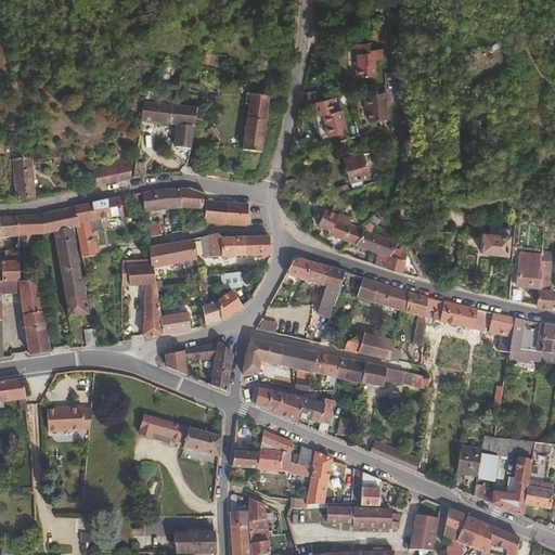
[(400,12),(400,24),(417,22),(416,11),(400,12)]
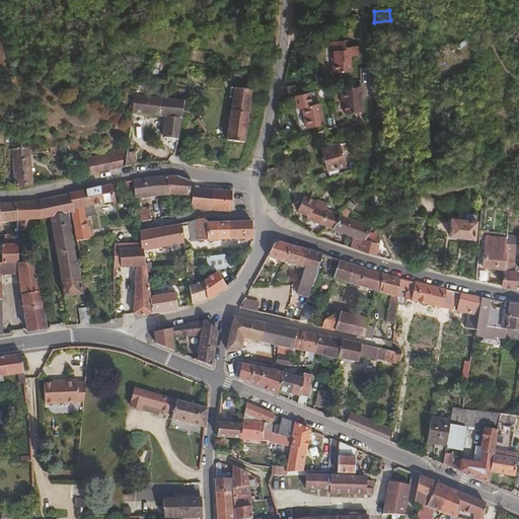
[(340,44),(343,44),(343,36),(328,38),(329,47),(340,47),(340,44)]
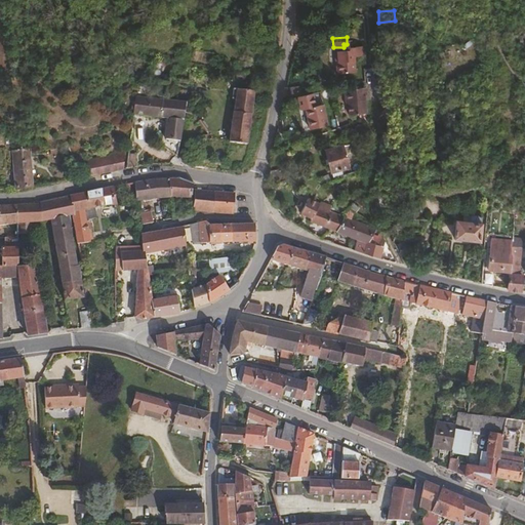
[(351,53),(359,53),(359,43),(347,44),(344,44),(344,47),(333,47),(333,57),(331,57),(332,70),(352,69),(351,53)]
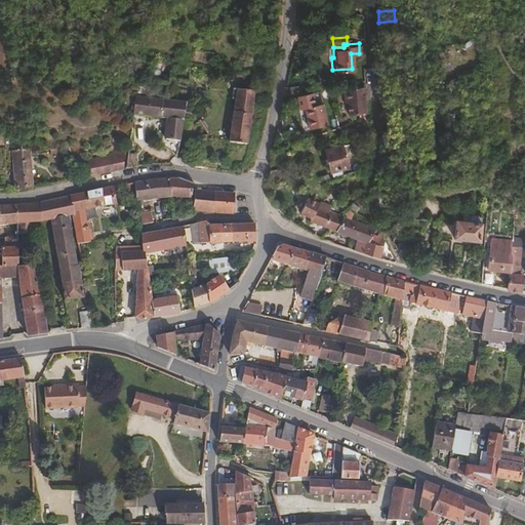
[(381,65),(374,66),(369,67),(372,77),(386,75),(381,65)]
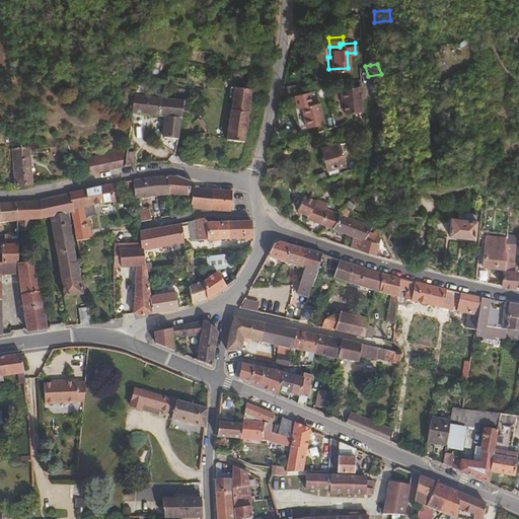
[(386,88),(381,74),(368,76),(370,87),(371,93),(386,88)]
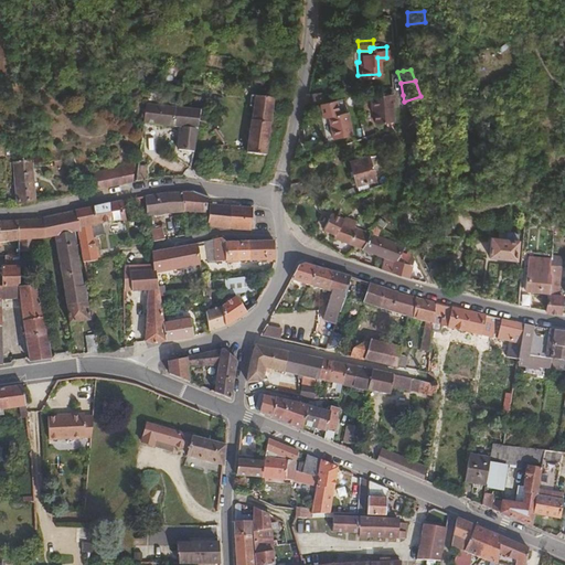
[(371,107),(372,121),(382,120),(382,116),(391,116),(390,99),(385,100),(384,92),(366,93),(366,107),(371,107)]
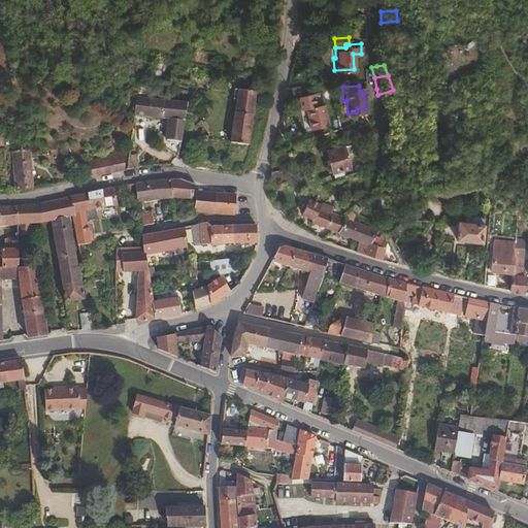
[(235,98),(228,140),(245,143),(254,90),(232,87),(230,97),(235,98)]
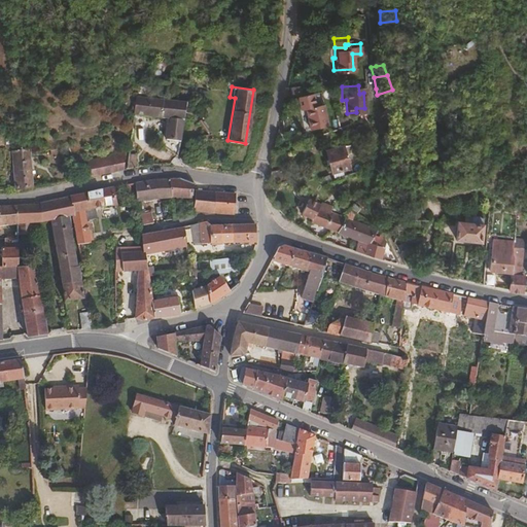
[(392,90),(377,95),(384,106),(397,98),(392,90)]
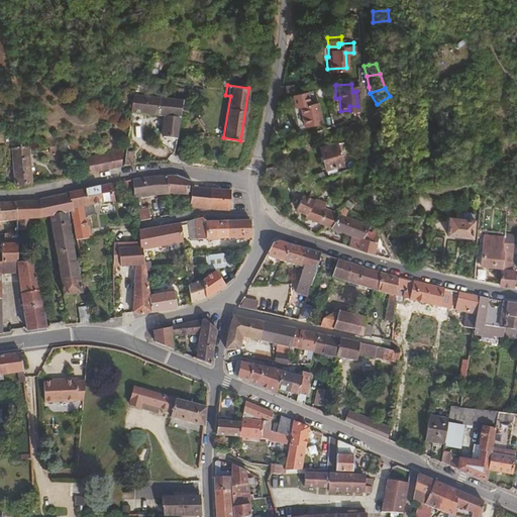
[(308,101),(305,89),(290,92),(293,105),(298,103),(308,101)]
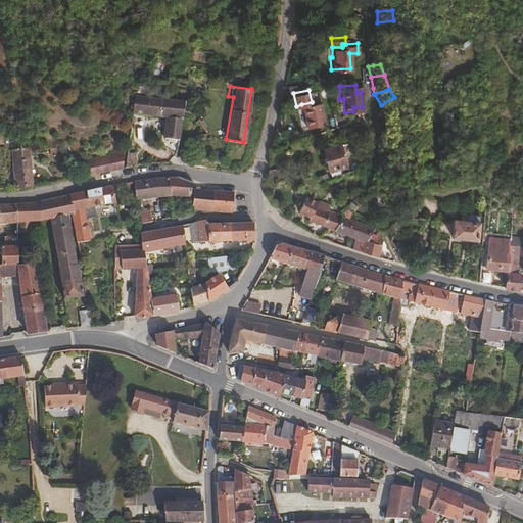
[(131,93),(130,111),(164,116),(163,136),(160,144),(175,154),(182,110),(183,101),(157,97),(131,93)]
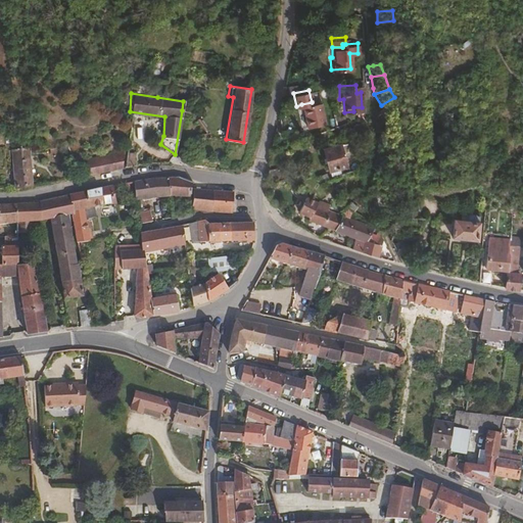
[(396,102),(394,97),(381,105),(378,108),(385,117),(392,112),(390,107),(396,102)]
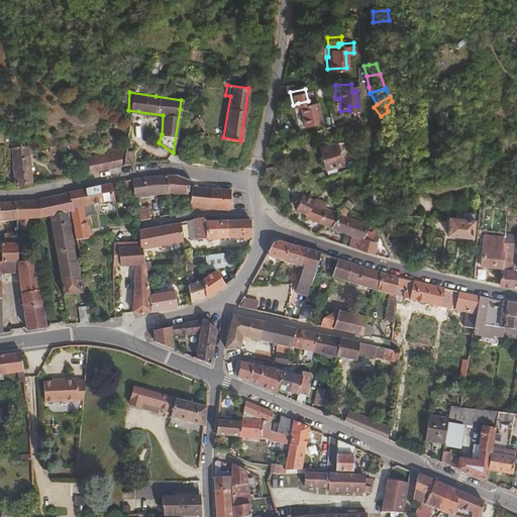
[(308,101),(298,103),(303,124),(320,120),(315,99),(308,101)]
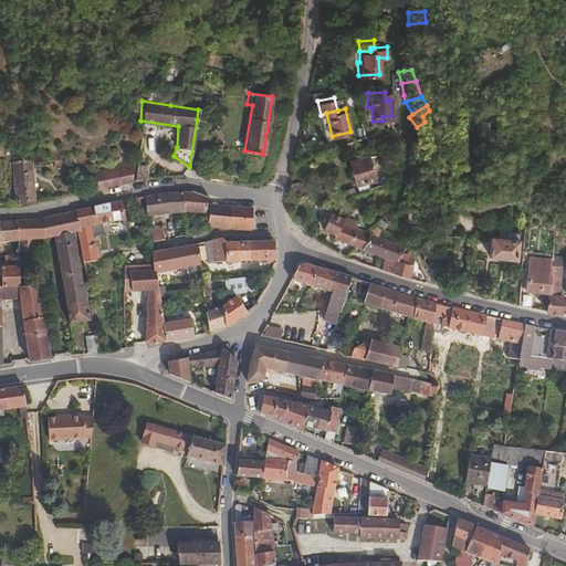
[(354,182),(371,178),(366,155),(347,159),(354,182)]
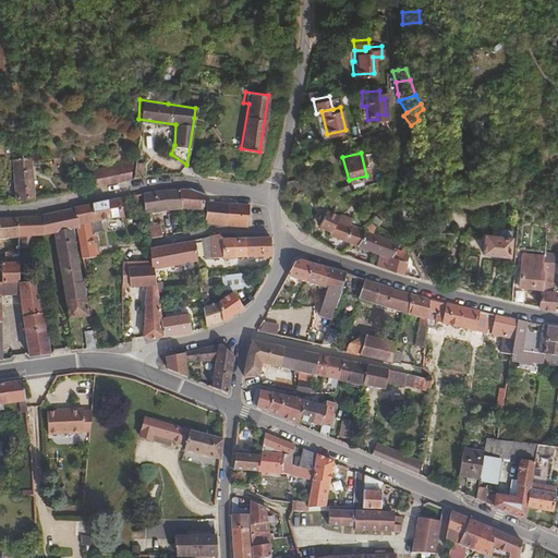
[(9,160),(15,199),(32,197),(26,159),(9,160)]
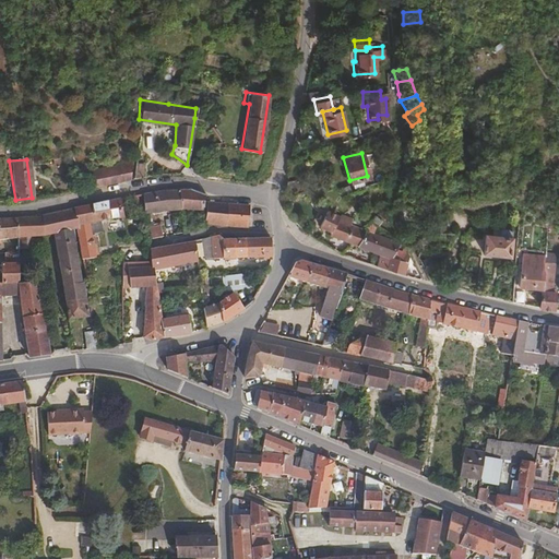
[(146,161),(133,161),(132,177),(144,175),(146,161)]
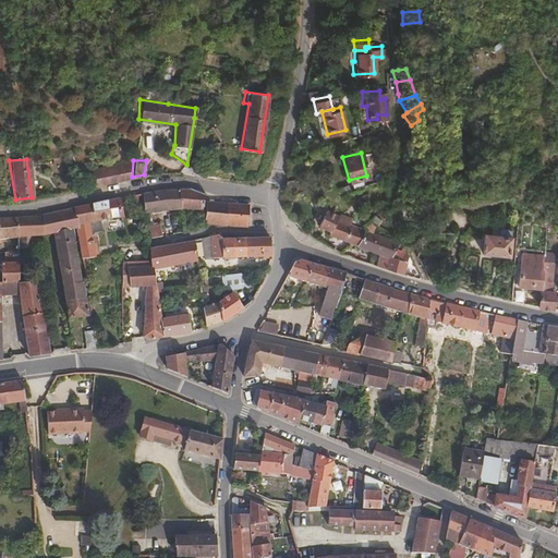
[(89,169),(94,185),(120,179),(129,178),(131,161),(89,169)]
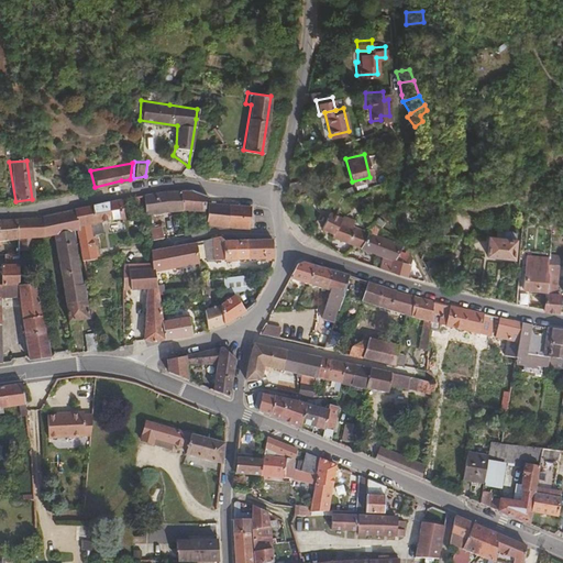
[(285,180),(283,192),(300,187),(298,177),(285,180)]
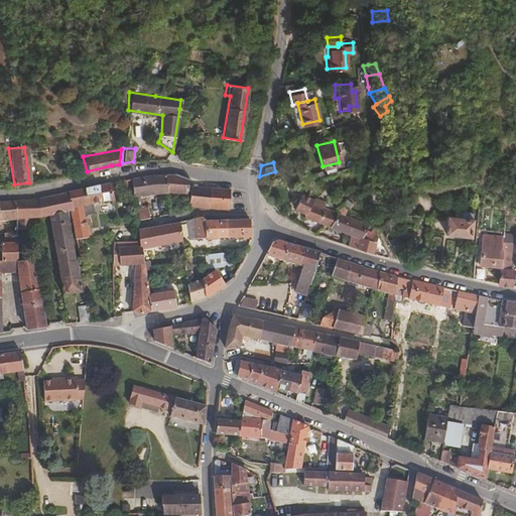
[(319,169),(308,173),(313,177),(321,174),(319,169)]
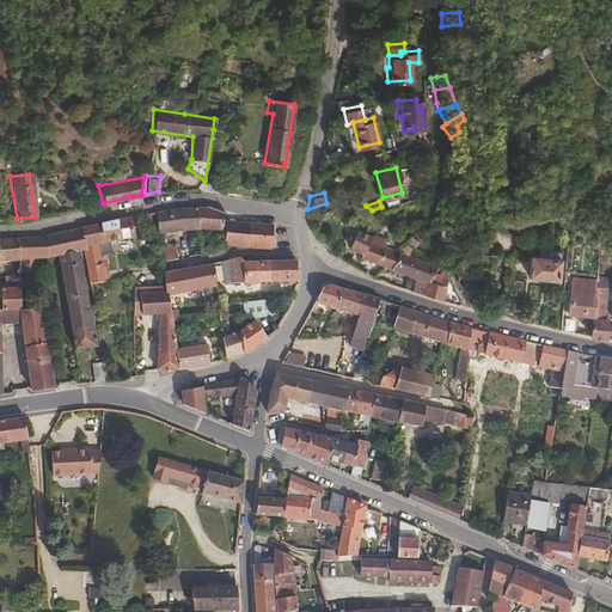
[(157,210),(157,231),(181,227),(195,228),(194,207),(157,210)]
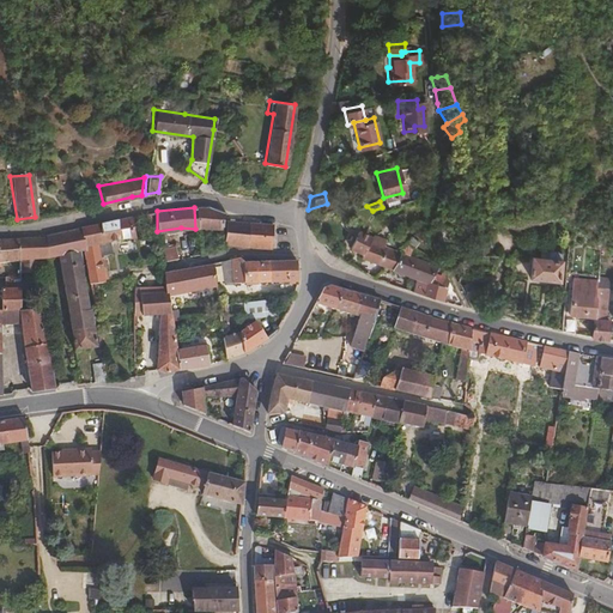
[(194,207),(195,229),(208,229),(222,234),(223,219),(223,213),(206,207),(194,207)]
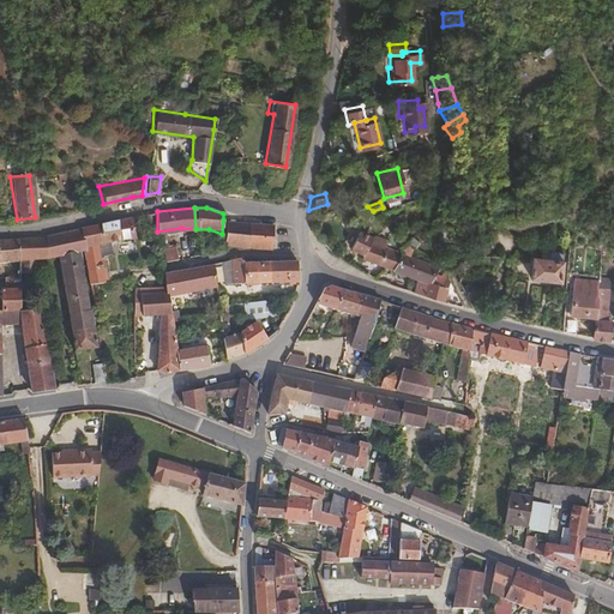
[(102,283),(96,244),(132,236),(128,217),(80,228),(83,250),(89,286),(102,283)]
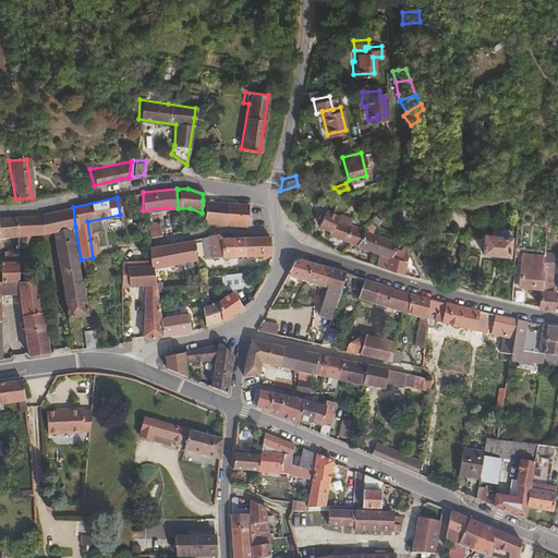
[(226,202),(204,199),(203,222),(225,225),(226,202)]
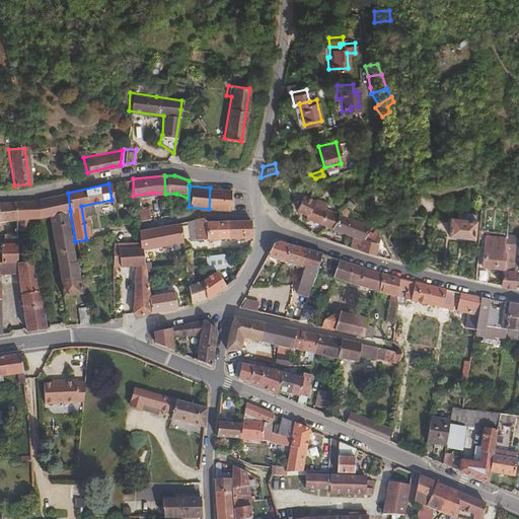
[(210,188),(209,209),(228,210),(230,189),(210,188)]
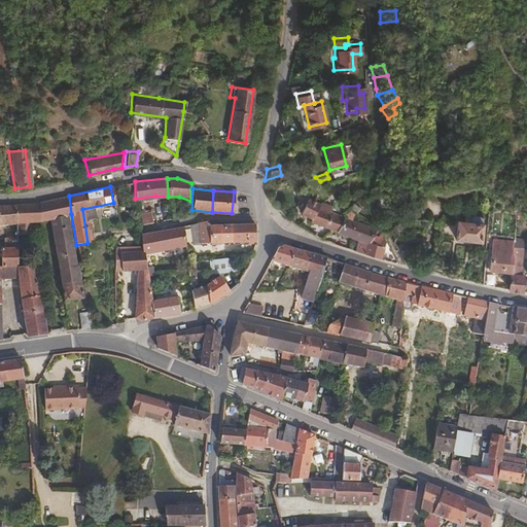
[(15,205),(15,223),(15,234),(30,233),(29,221),(49,219),(61,283),(78,280),(76,266),(74,266),(67,214),(71,214),(69,196),(43,201),(15,205)]
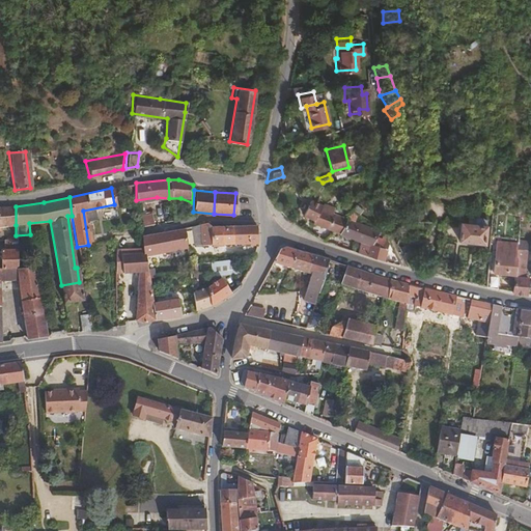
[(332,230),(337,231),(345,216),(320,205),(322,202),(309,197),(301,213),(312,219),(310,222),(332,230)]
